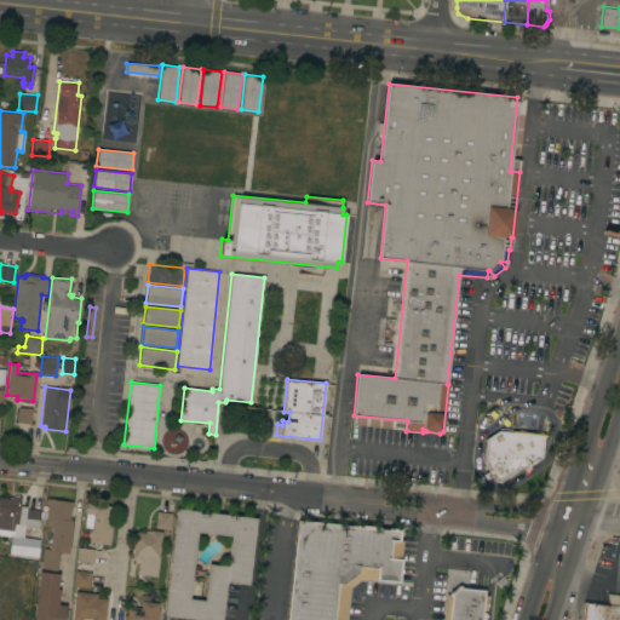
[(16,422),(18,407),(33,409),(30,424),(16,422)]
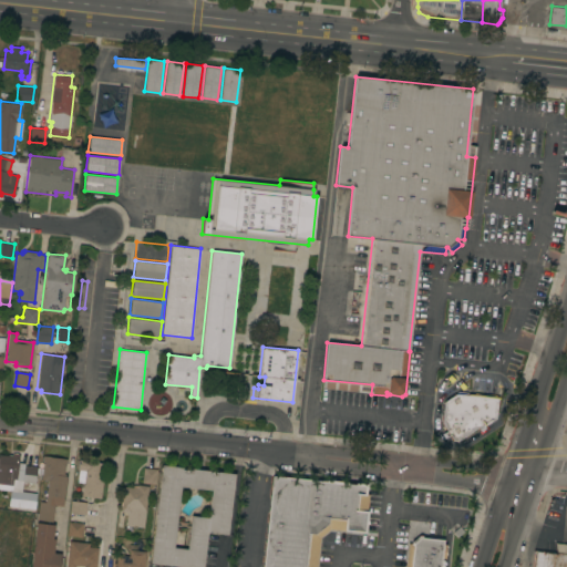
[(444,392),(481,397),(481,393),(500,395),(497,420),(481,431),(480,429),(478,430),(477,428),(456,442),(455,444),(451,443),(452,440),(450,435),(443,439),(441,434),(446,431),(441,423),(444,392)]
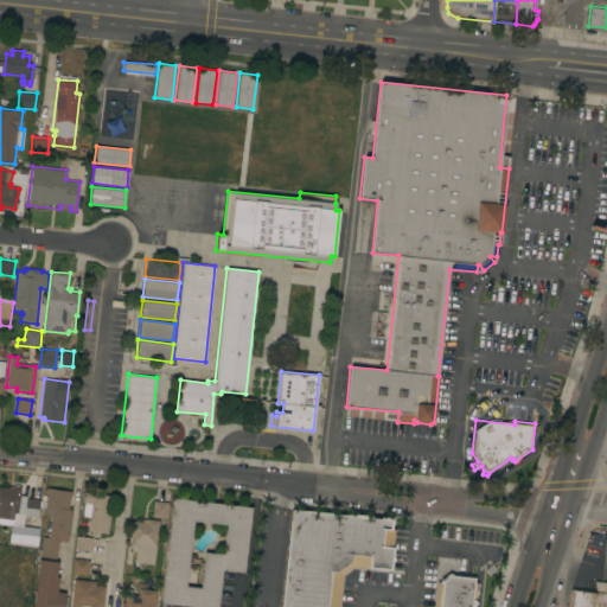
[(0,487),(8,487),(8,486),(20,487),(20,496),(26,497),(26,498),(42,500),(37,547),(20,544),(10,543),(12,519),(0,518),(0,487)]
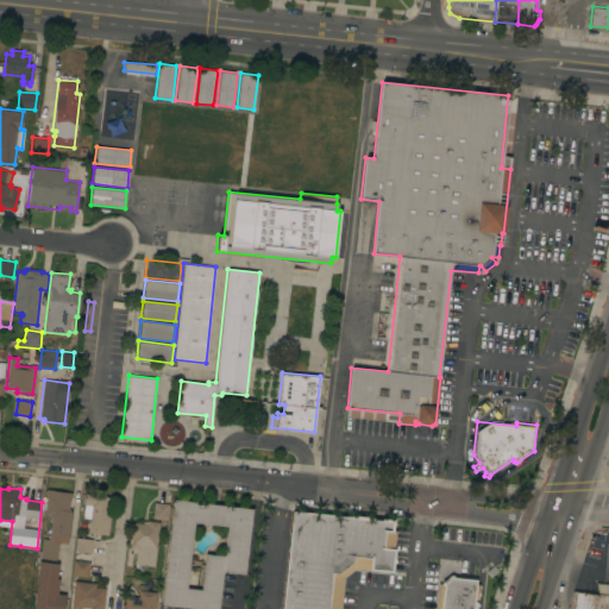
[(68,544),(58,542),(56,560),(41,558),(43,539),(49,539),(51,515),(44,515),(46,495),(45,495),(46,489),(54,490),(71,493),(71,497),(70,497),(68,509),(70,509),(70,510),(71,512),(68,544)]
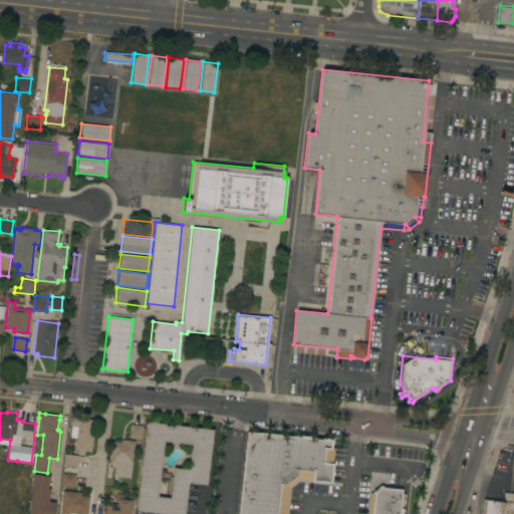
[(91,452),(74,450),(77,427),(70,426),(71,417),(94,420),(93,428),(94,428),(91,452)]
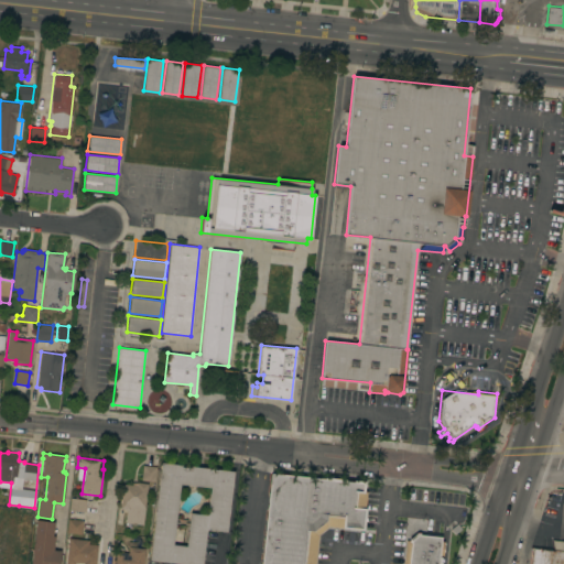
[(180,563),(149,561),(161,463),(182,465),(181,467),(190,468),(191,466),(234,472),(227,532),(206,529),(202,563),(180,563)]
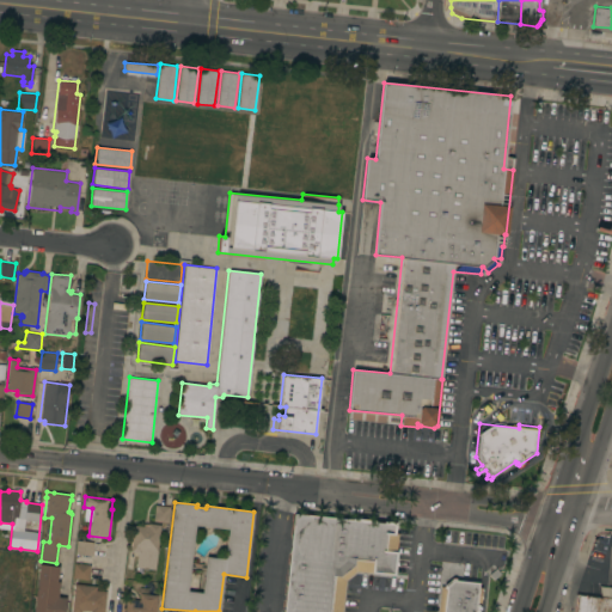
[(153,521),(154,505),(170,507),(167,522),(153,521)]
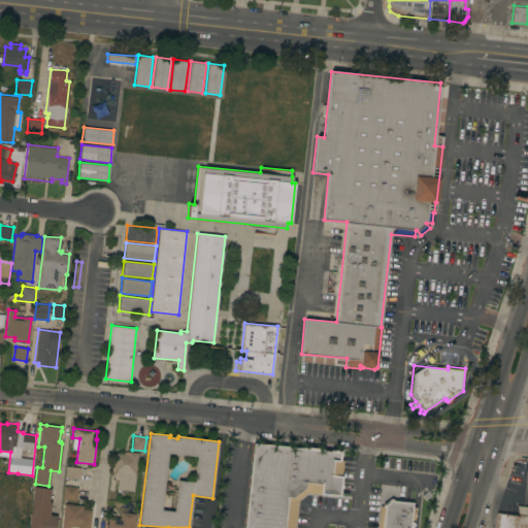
[(244,527),(254,442),(302,448),(303,447),(324,449),(324,450),(330,451),(330,450),(340,451),(340,460),(343,460),(340,496),(307,493),(298,499),(295,527),(244,527)]
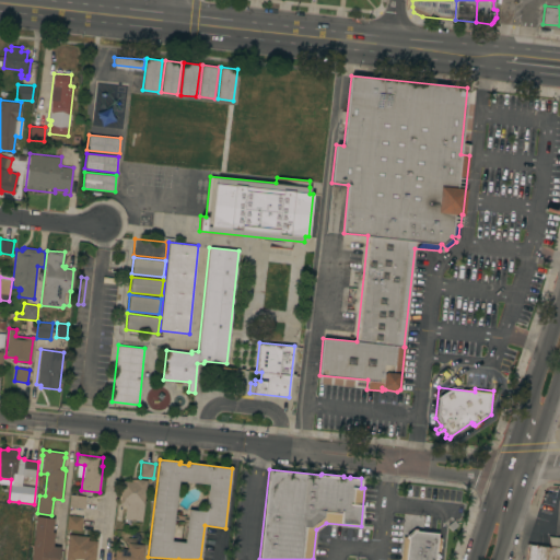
[(147,480),(141,521),(125,518),(126,505),(119,504),(123,480),(130,481),(131,479),(133,479),(136,479),(147,480)]
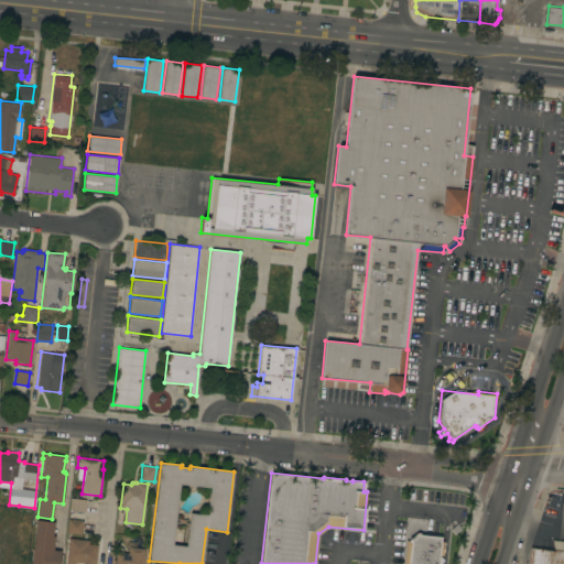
[(68,510),(71,498),(86,499),(84,512),(68,510)]
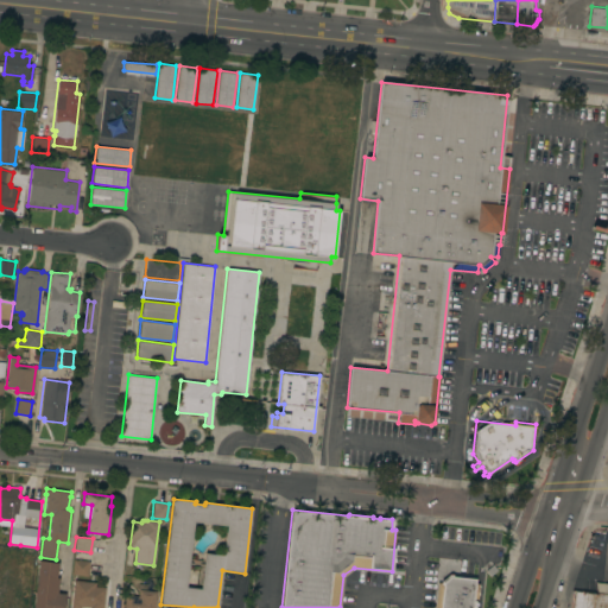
[(71,574),(74,559),(90,561),(88,576),(71,574)]
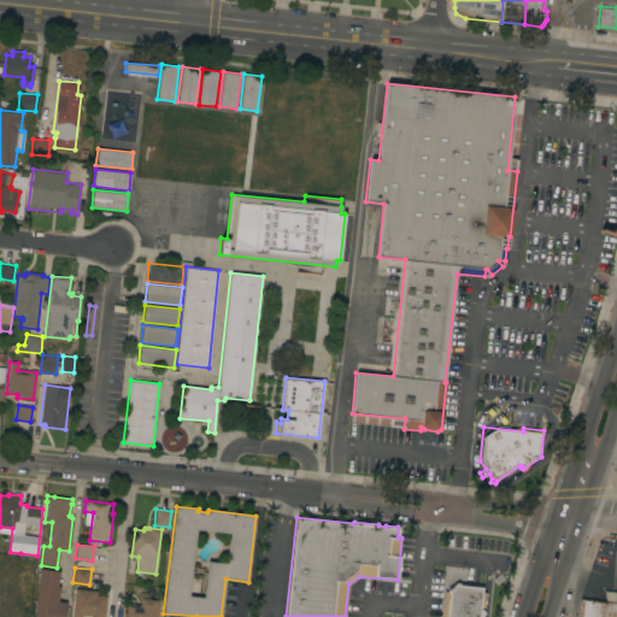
[(33,616),(39,569),(59,571),(57,587),(59,587),(58,601),(66,603),(64,616),(33,616)]
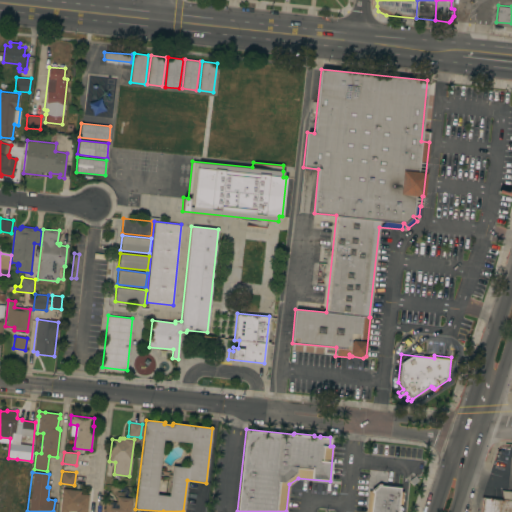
[(366,511),(368,490),(371,491),(371,489),(379,483),(381,483),(381,485),(400,487),(400,491),(403,491),(402,504),(398,503),(398,506),(400,506),(399,511),(366,511)]
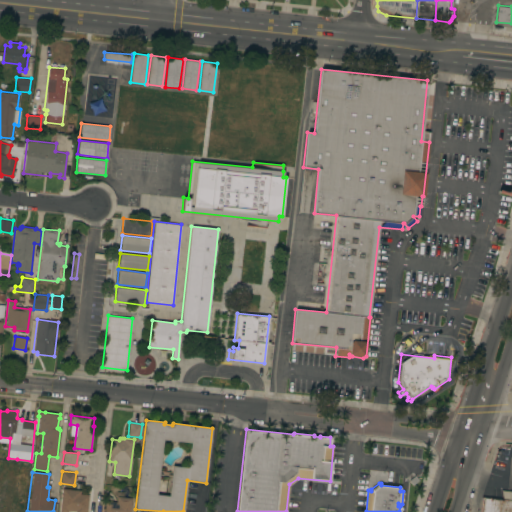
[(86,511),(76,511),(65,510),(65,511),(60,511),(62,488),(80,490),(80,493),(88,494),(86,511)]
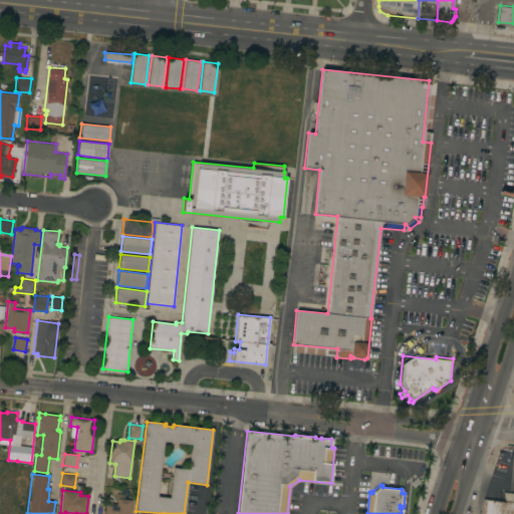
[(104,513),(105,503),(116,504),(117,498),(132,500),(130,513),(104,513)]
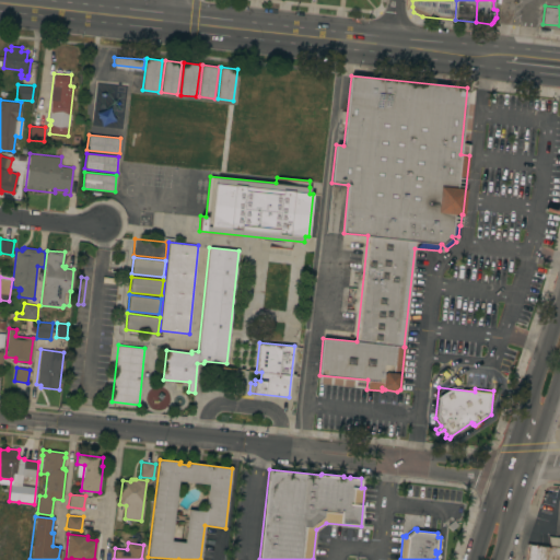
[(559,559),(524,559),(526,543),(559,546),(559,559)]
